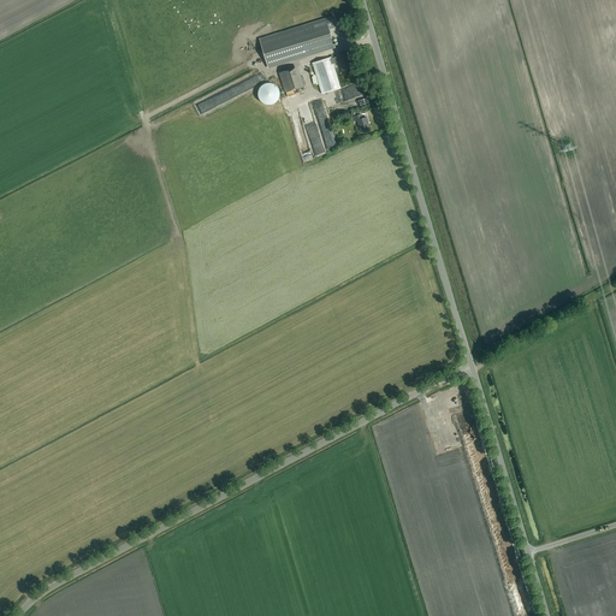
[(329,28),(337,25),(335,17),(260,41),(268,67),(335,47),(329,28)]
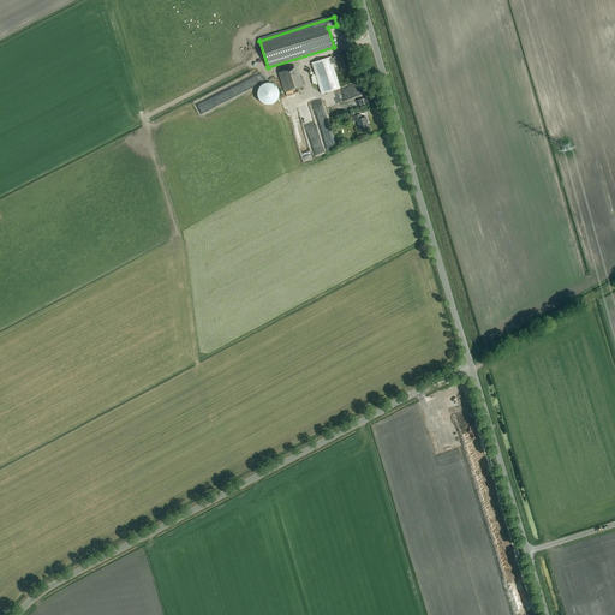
[(336,57),(330,59),(330,58),(312,64),(322,94),(340,88),(333,64),(339,63),(341,71),(351,67),(346,53),(336,55),(336,57)]
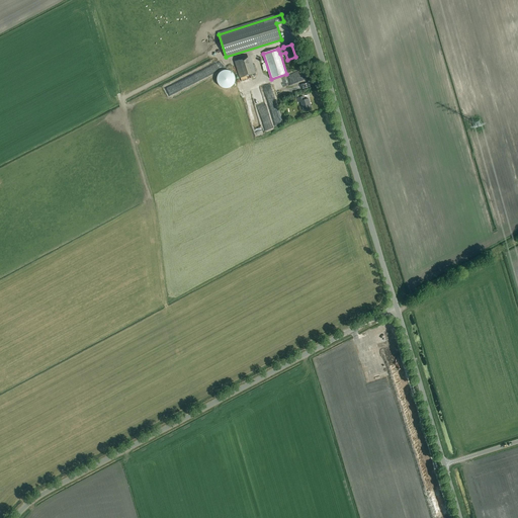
[(257,73),(255,64),(253,65),(251,56),(235,61),(239,78),(257,73)]
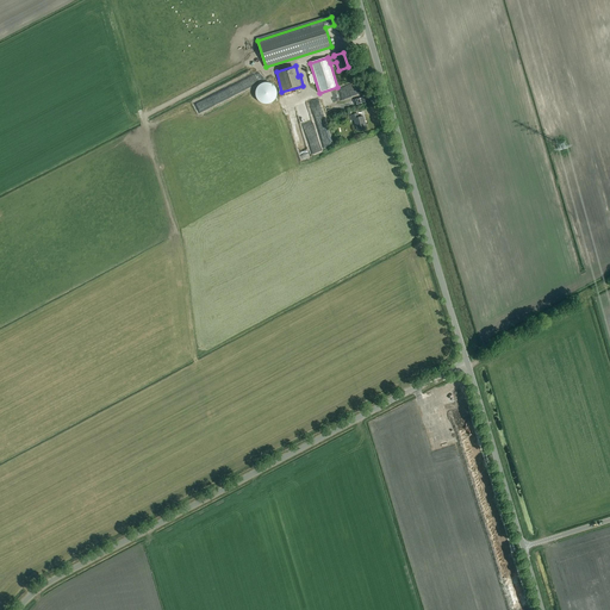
[(232,86),(236,93),(243,91),(240,82),(232,86)]
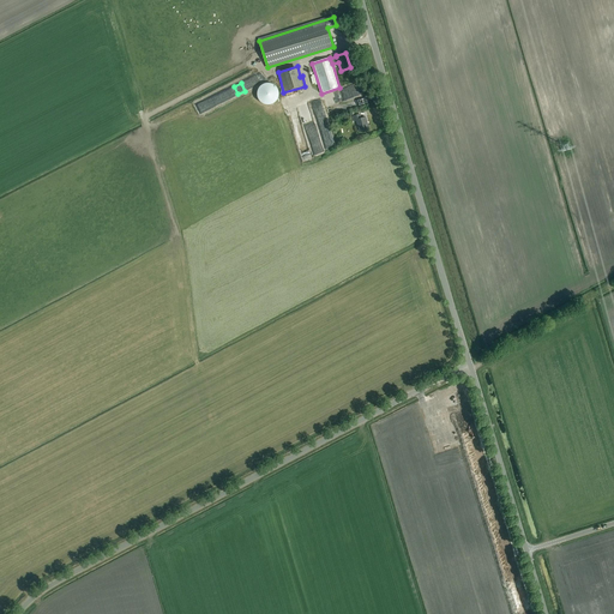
[(276,88),(274,85),(271,83),(268,83),(264,84),(262,85),(259,88),(258,90),(258,94),(258,96),(260,100),(263,101),(265,102),(269,103),(271,102),(275,101),(277,97),(277,95),(277,91),(276,88)]
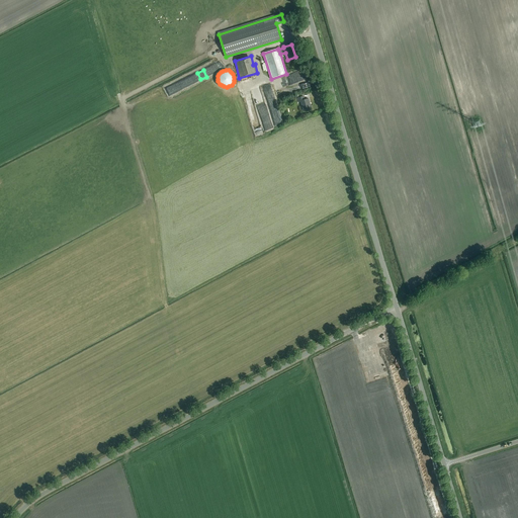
[(297,98),(298,102),(301,102),(304,111),(312,109),(309,98),(305,100),(304,96),(297,98)]
